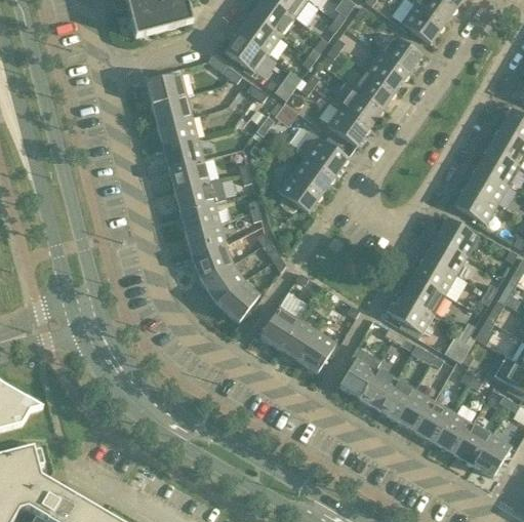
[(112,0),(116,12),(127,9),(135,38),(193,24),(186,0),(112,0)]
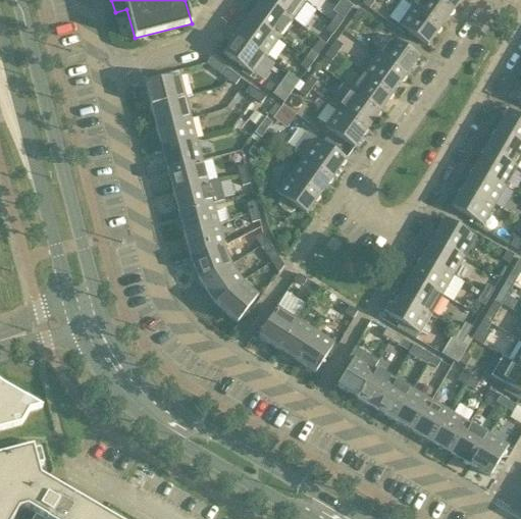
[(279,37),(293,18),(267,0),(261,0),(250,15),(279,37)]
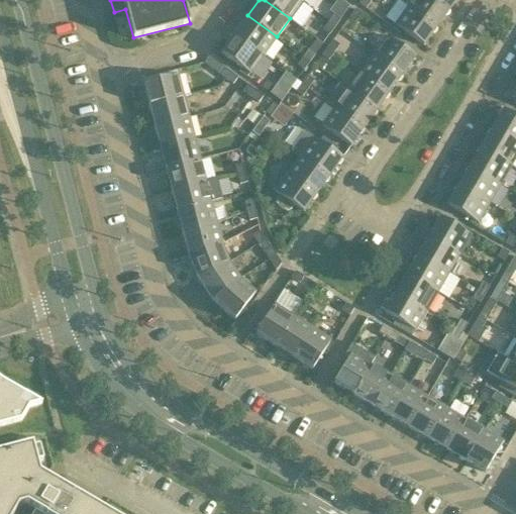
[(290,18),(302,1),(301,0),(265,0),(290,18)]
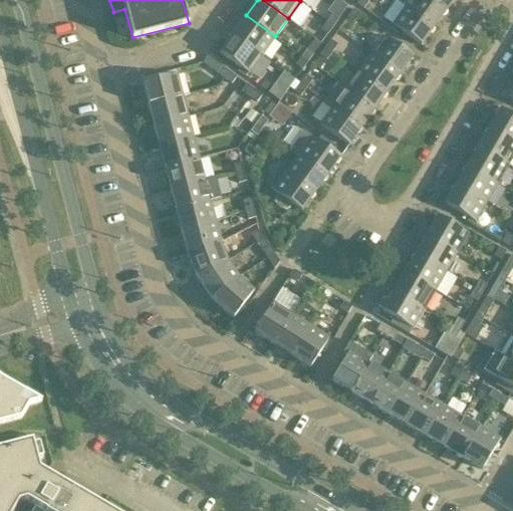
[(335,0),(329,9),(339,16),(347,4),(341,0),(335,0)]
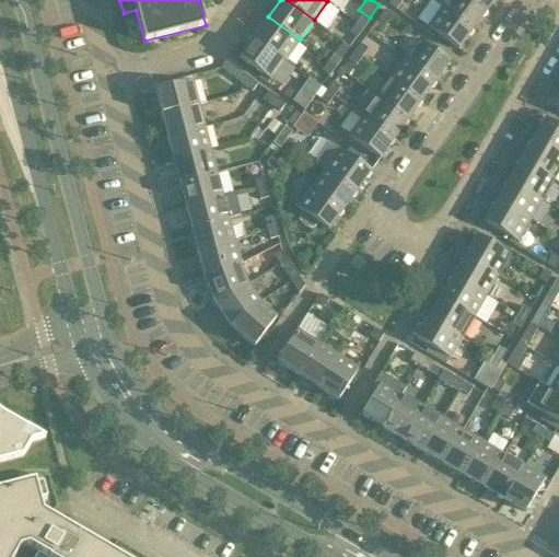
[(474,27),(488,9),(475,0),(445,0),(442,4),(474,27)]
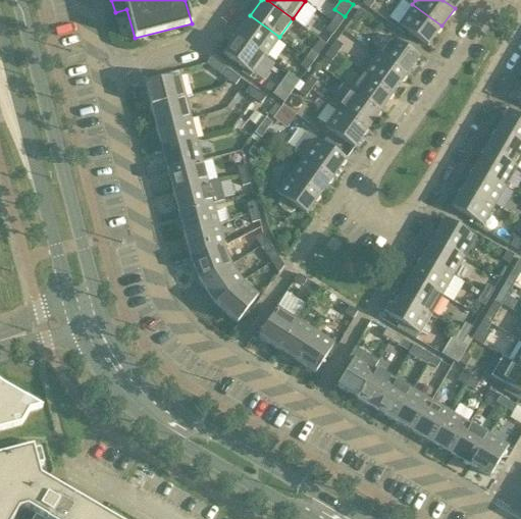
[(443,0),(455,8),(460,0),(443,0)]
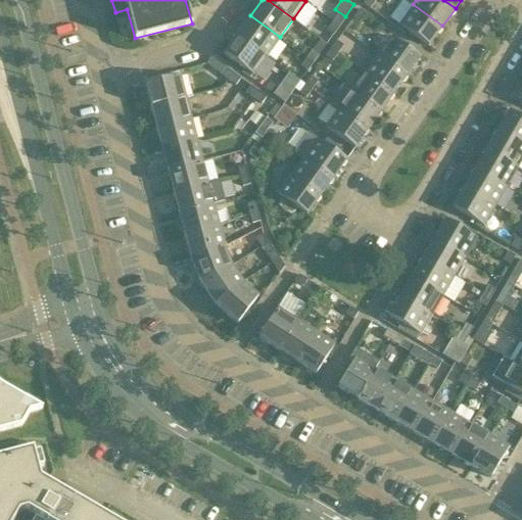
[(429,44),(442,26),(413,4),(399,24),(429,44)]
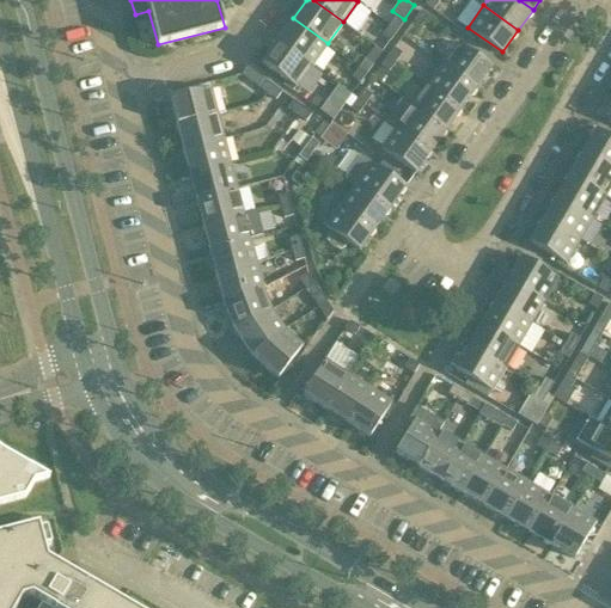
[(421,8),(415,18),(422,23),(429,14),(421,8)]
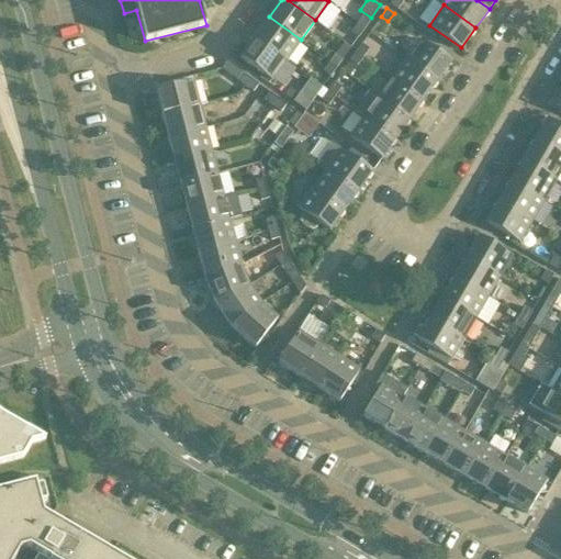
[(358,22),(365,26),(371,19),(363,13),(358,22)]
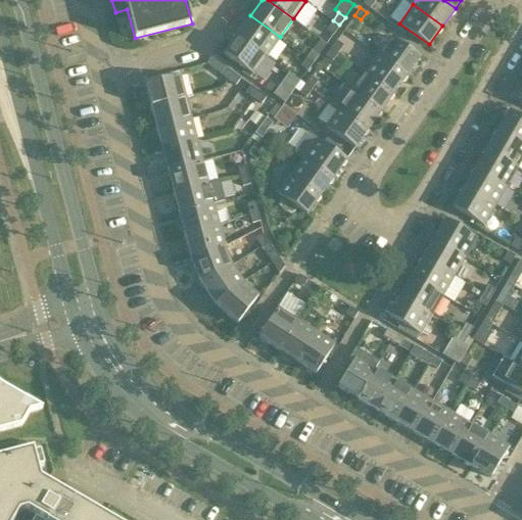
[(267,54),(280,37),(250,15),(238,33),(267,54)]
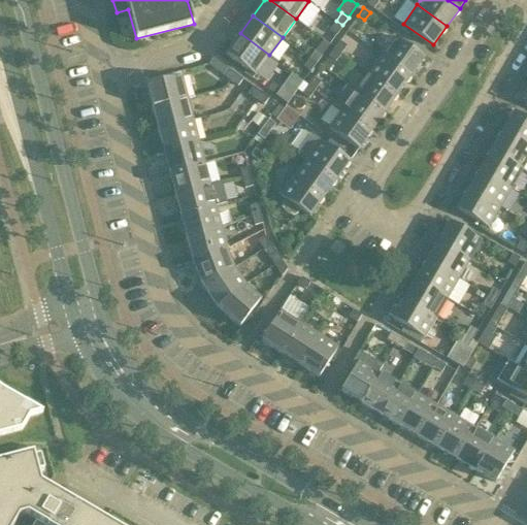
[(342,25),(336,21),(330,29),(337,33),(342,25)]
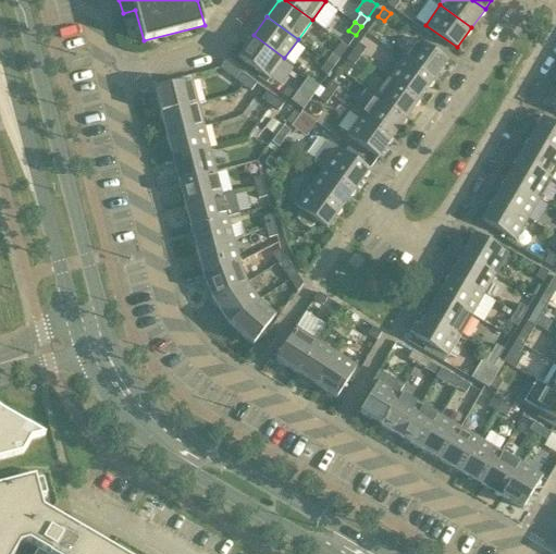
[(270,77),(284,58),(254,35),(239,56),(270,77)]
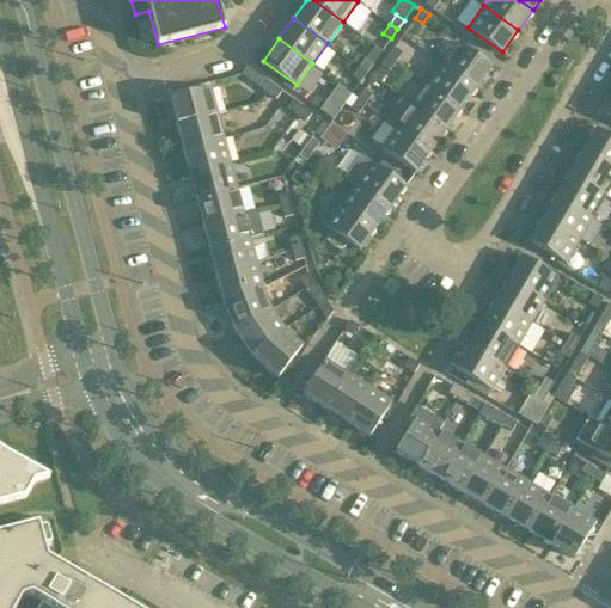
[(458,41),(443,62),(477,87),(493,65),(458,41)]
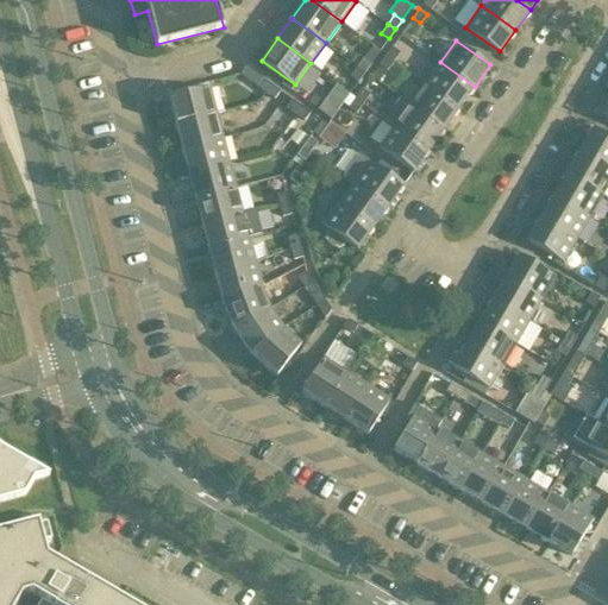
[(386,55),(394,60),(400,51),(393,45),(386,55)]
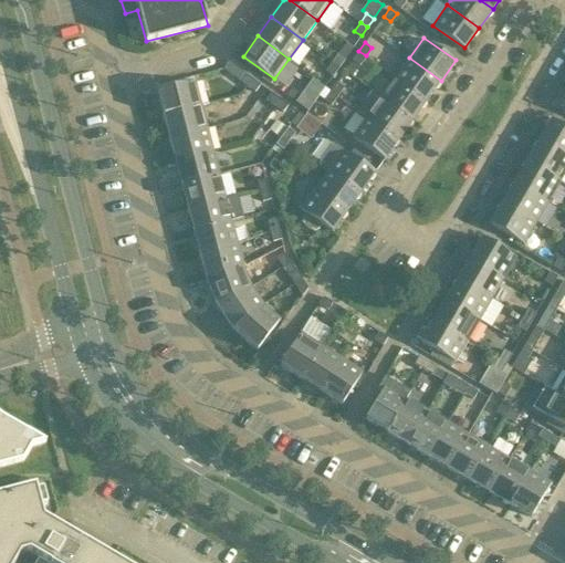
[(359,64),(366,55),(358,51),(353,59),(359,64)]
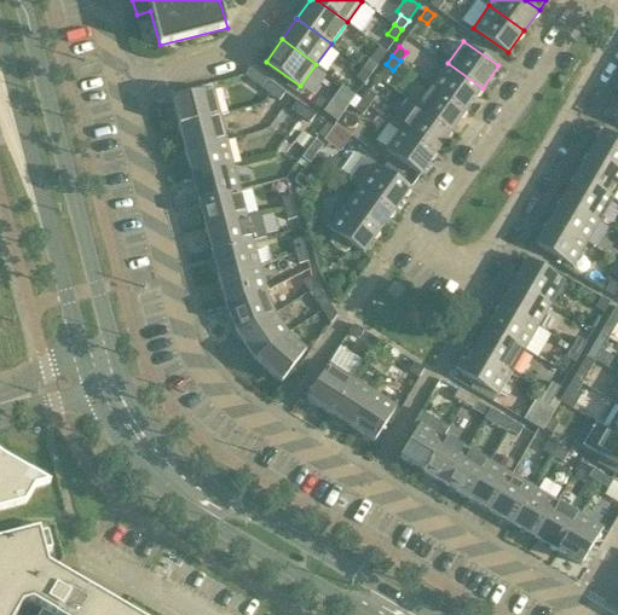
[(370,57),(363,67),(371,73),(377,63),(370,57)]
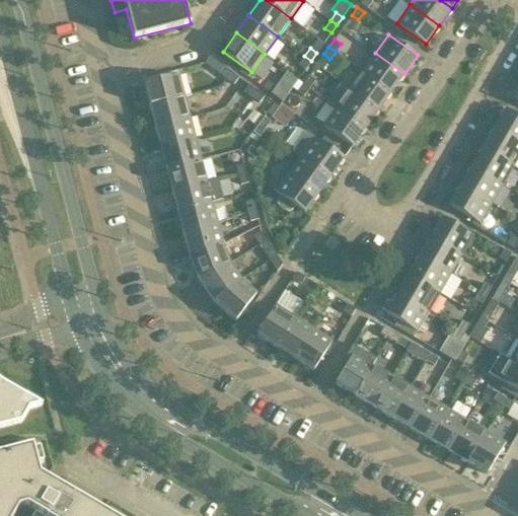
[(391,91),(404,74),(375,53),(362,70),(391,91)]
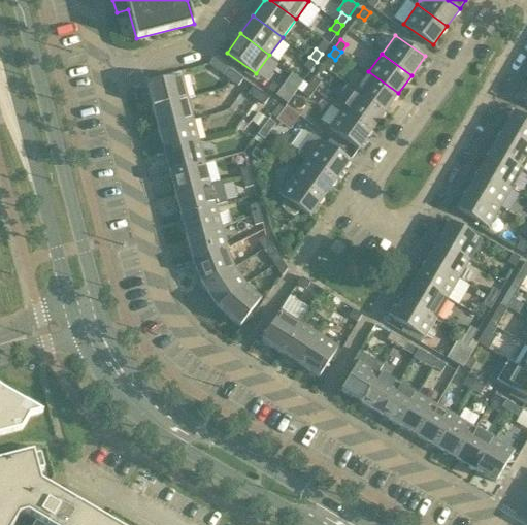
[(230,78),(235,71),(213,56),(209,63),(230,78)]
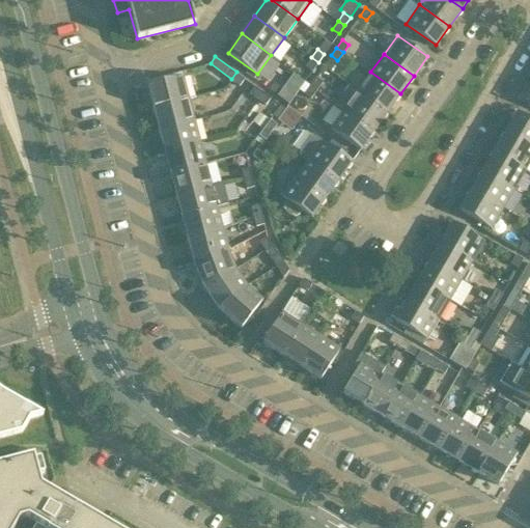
[(312,70),(318,62),(311,57),(306,64),(312,70)]
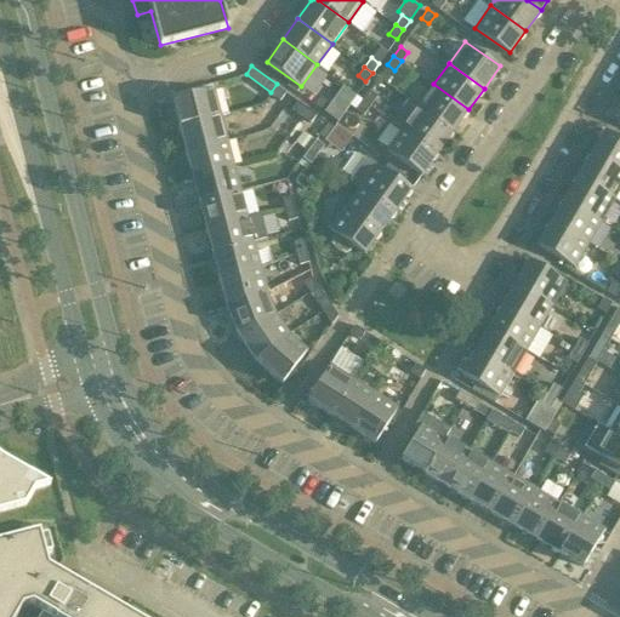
[(286,91),(277,84),(271,92),(280,98),(286,91)]
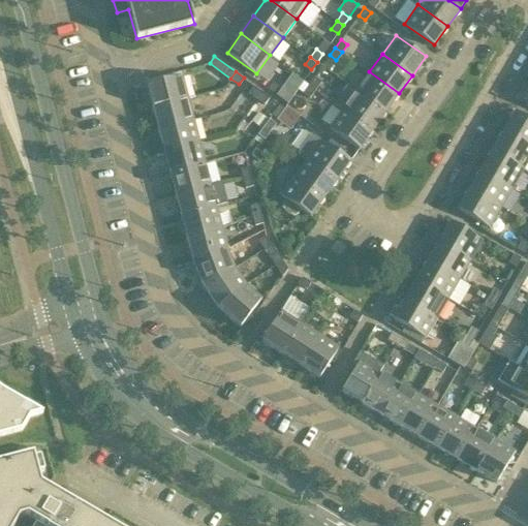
[(385,112),(399,93),(369,71),(356,90),(385,112)]
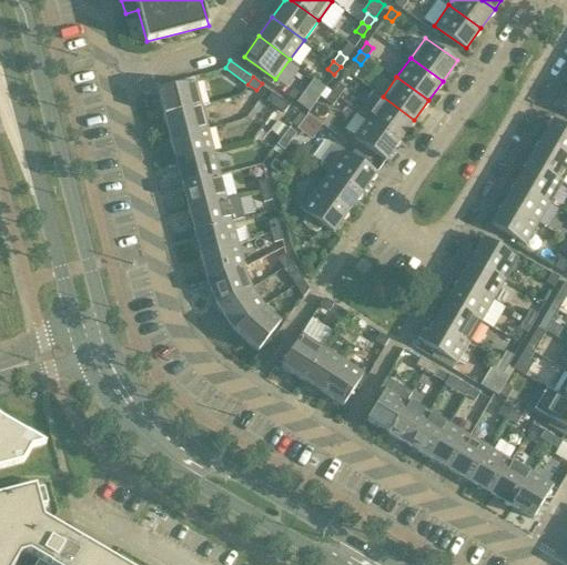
[(159,89),(164,113),(202,103),(196,80),(159,89)]
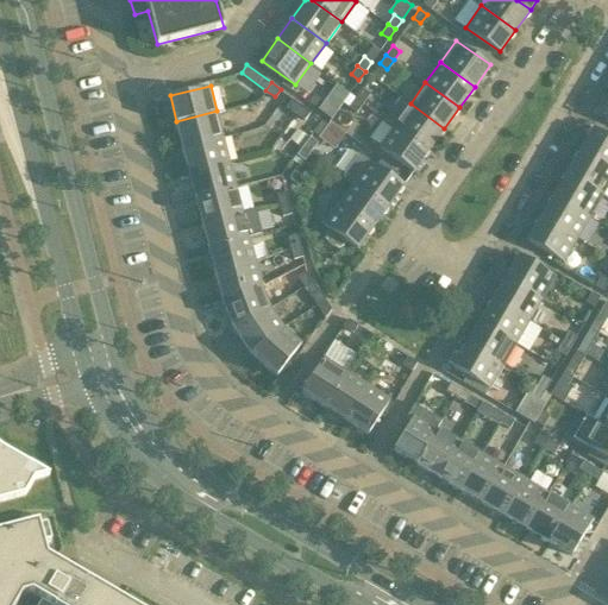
[(356,96),(364,101),(370,93),(363,87),(356,96)]
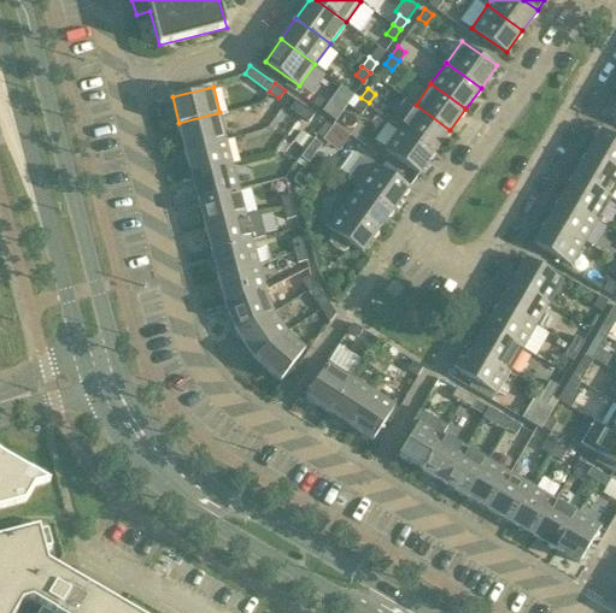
[(450,130),(416,105),(405,96),(389,118),(400,125),(435,151),(450,130)]
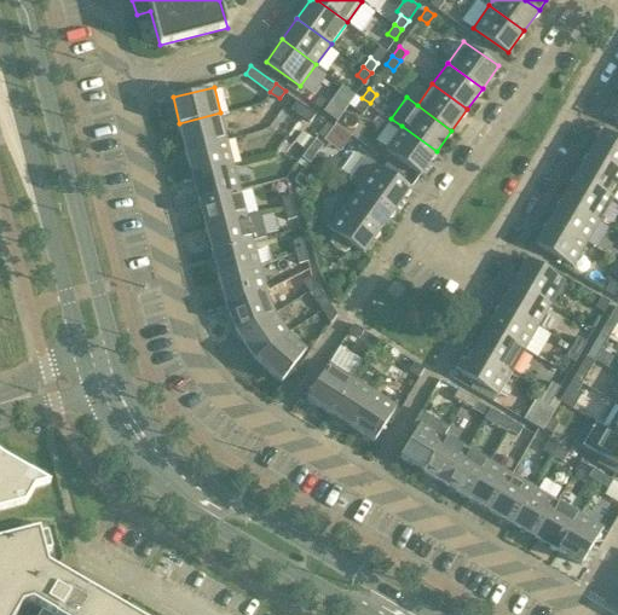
[(363,112),(370,103),(362,98),(356,106),(363,112)]
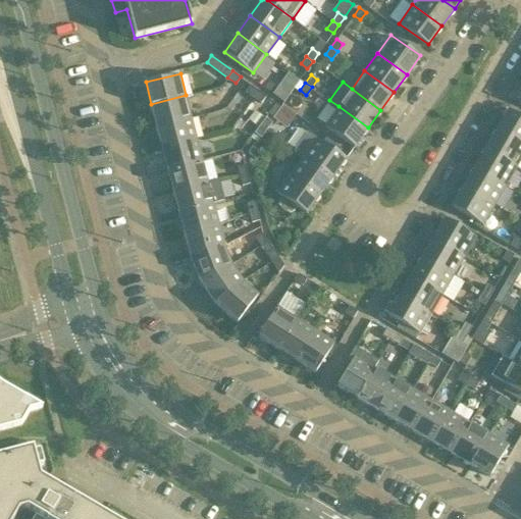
[(258,89),(251,84),(246,90),(254,96),(258,89)]
